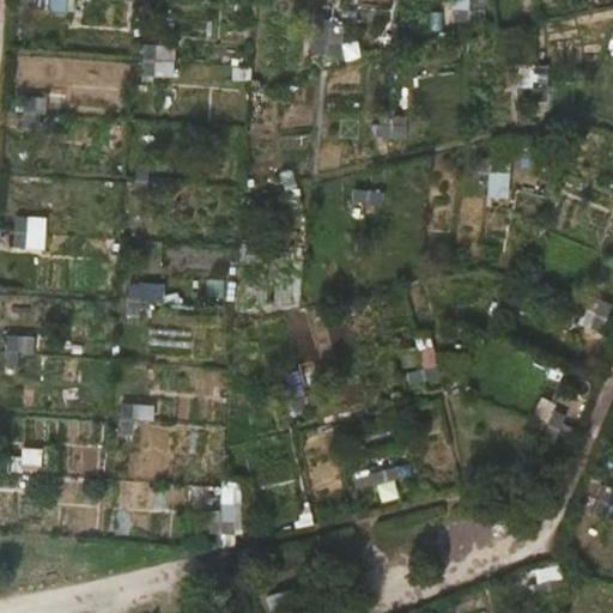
[(132,48),(133,0),(40,0),(40,11),(73,12),(72,46),(132,48)]
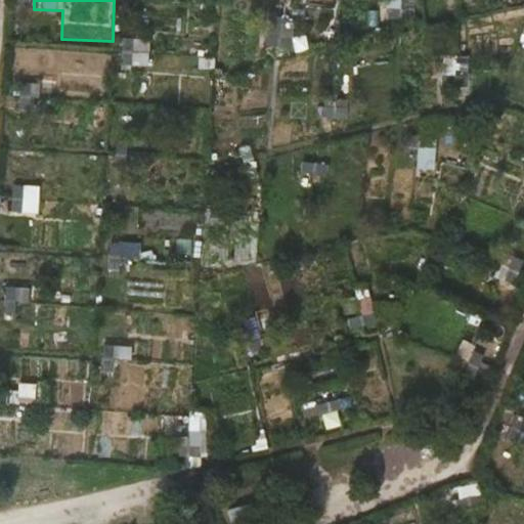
[(212,46),(212,10),(188,10),(187,37),(169,37),(169,45),(212,46)]
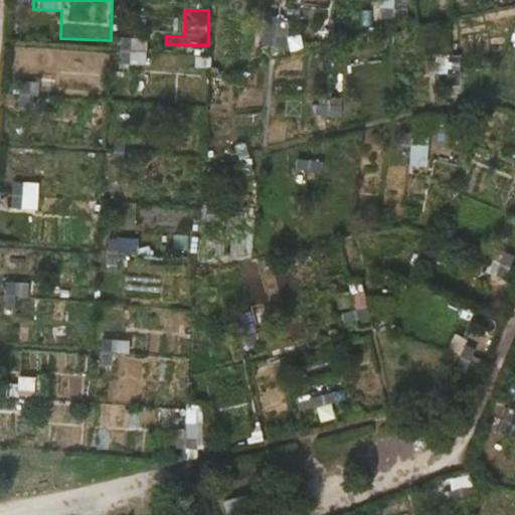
[(121,36),(120,62),(147,63),(148,37),(121,36)]
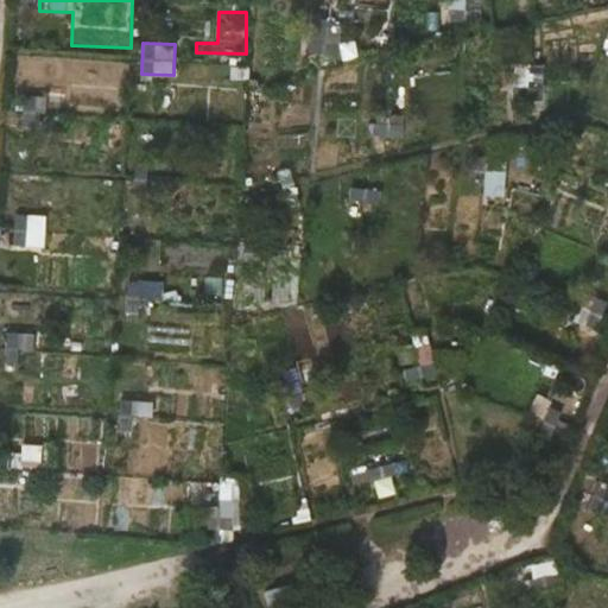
[(122,103),(124,76),(73,75),(73,102),(122,103)]
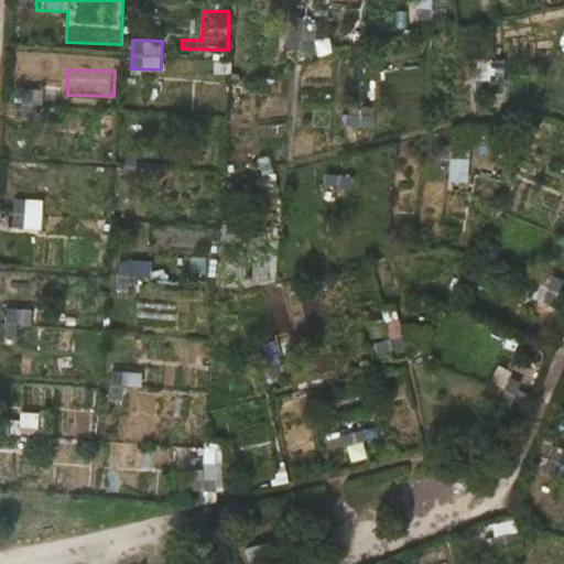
[(42,228),(43,199),(14,197),(12,227),(42,228)]
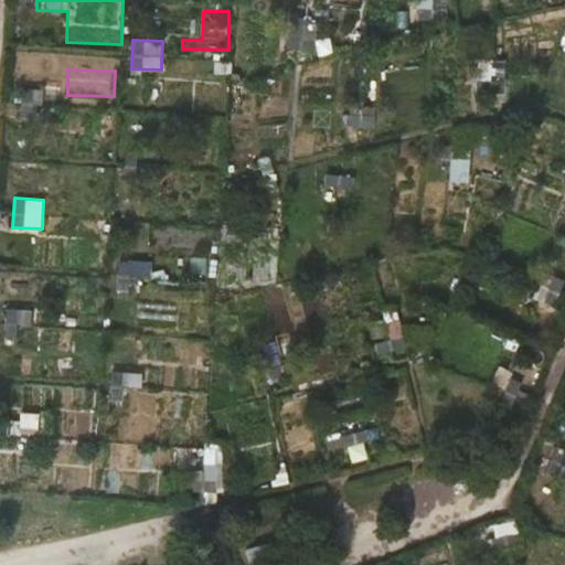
[(499,360),(507,333),(473,323),(466,351),(499,360)]
